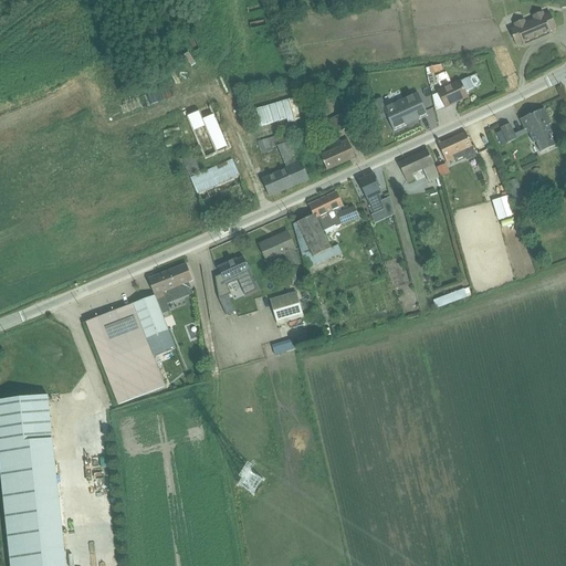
[(549,30),(556,27),(551,13),(545,16),(543,11),(532,17),(533,19),(526,21),(524,19),(513,24),(514,27),(510,29),(516,45),(522,42),(523,44),(552,33),(549,30)]
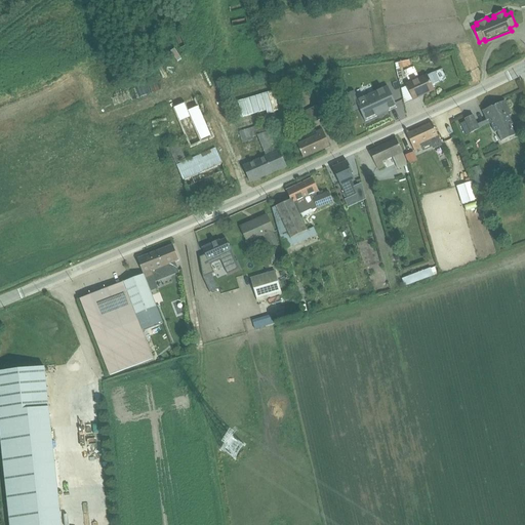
[(170,59),(164,63),(169,72),(175,69),(170,59)]
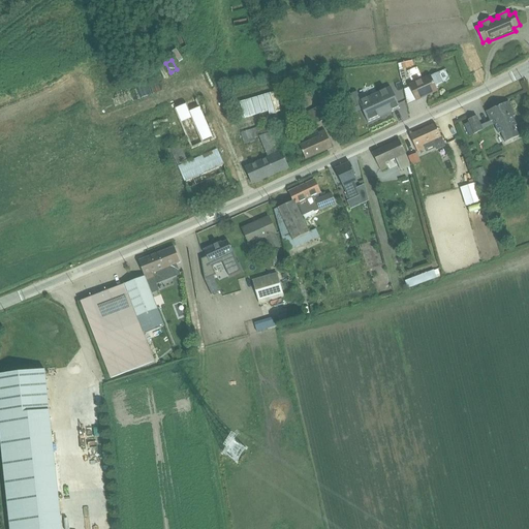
[(398,63),(403,88),(405,88),(405,86),(405,85),(404,78),(405,78),(403,68),(411,66),(413,65),(412,60),(398,63)]
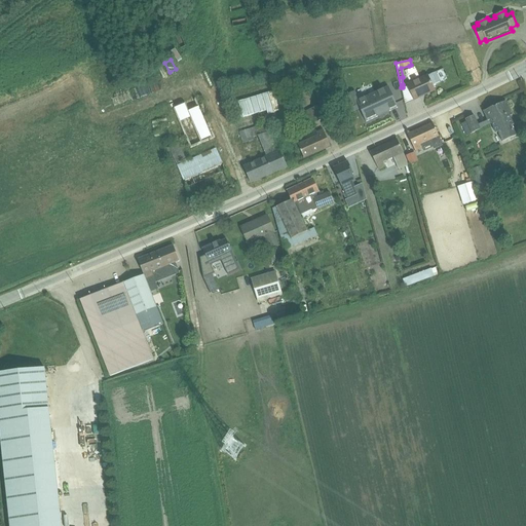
[(414,66),(405,70),(410,81),(420,76),(414,66)]
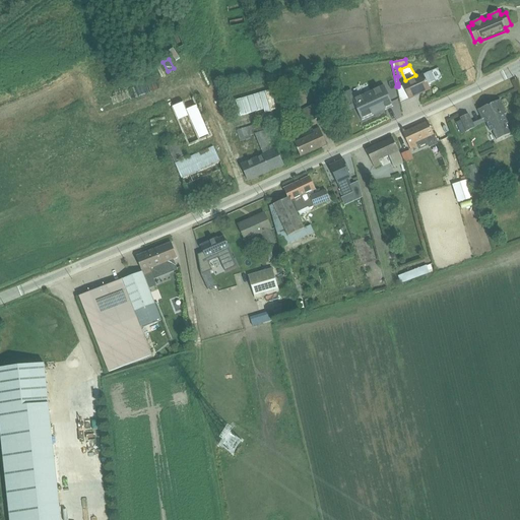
[(431,71),(424,74),(428,83),(435,80),(431,71)]
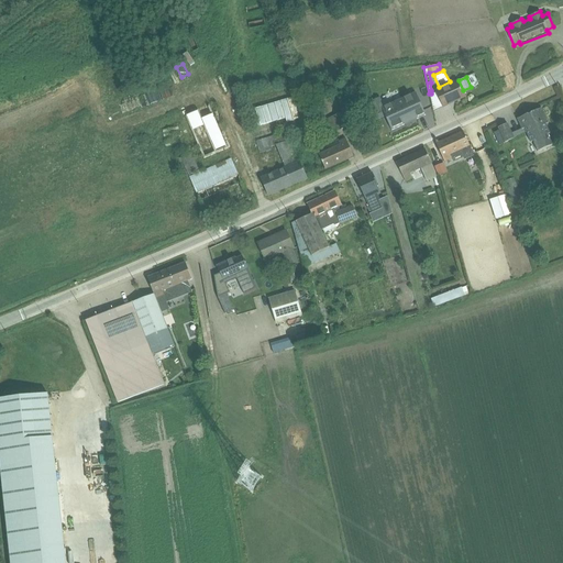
[(442,107),(465,97),(457,79),(435,90),(435,92),(430,95),(432,111),(442,107)]
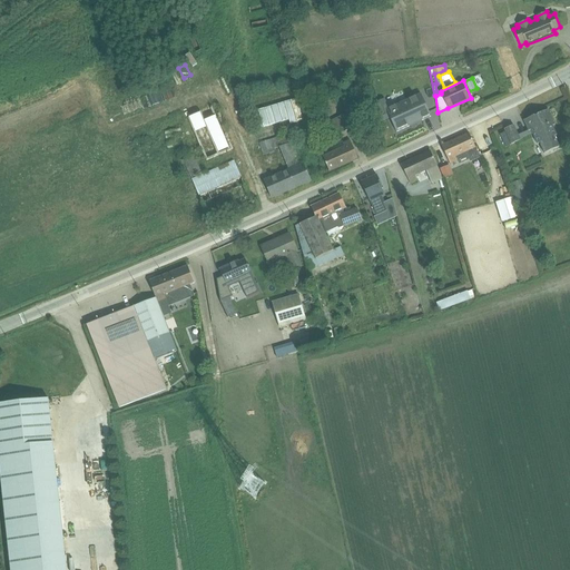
[(159,98),(153,87),(143,92),(149,104),(159,98)]
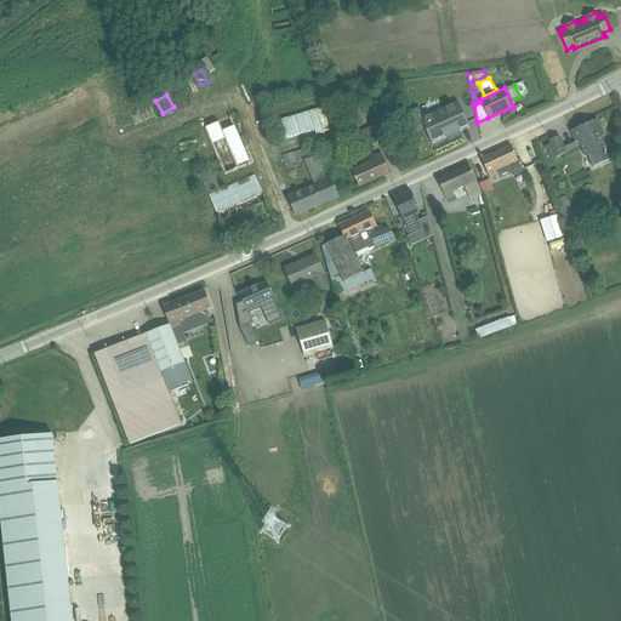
[(469,126),(457,102),(421,118),(432,143),(445,137),(445,136),(459,130),(460,131),(469,126)]
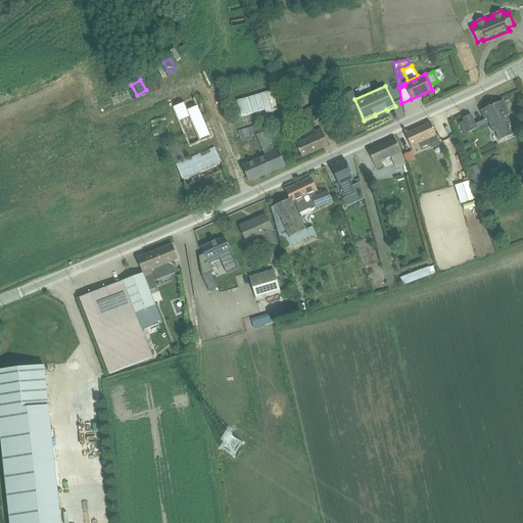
[(235,98),(240,116),(276,107),(271,89),(235,98)]
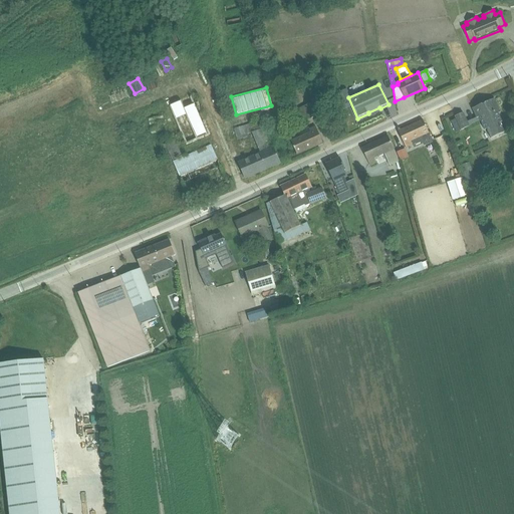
[(491,139),(504,133),(500,122),(502,121),(498,113),(500,112),(494,98),(485,102),(485,103),(482,104),(472,108),(477,117),(478,117),(484,130),(486,129),(491,139)]
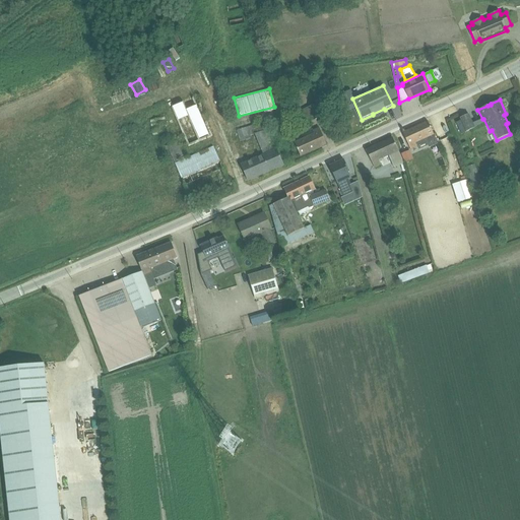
[(208,134),(196,103),(185,107),(183,102),(174,106),(187,142),(208,134)]
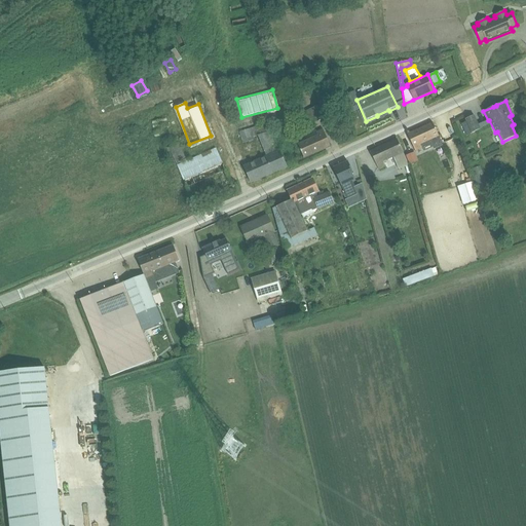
[(305,111),(310,123),(318,119),(318,120),(329,116),(323,103),(305,111)]
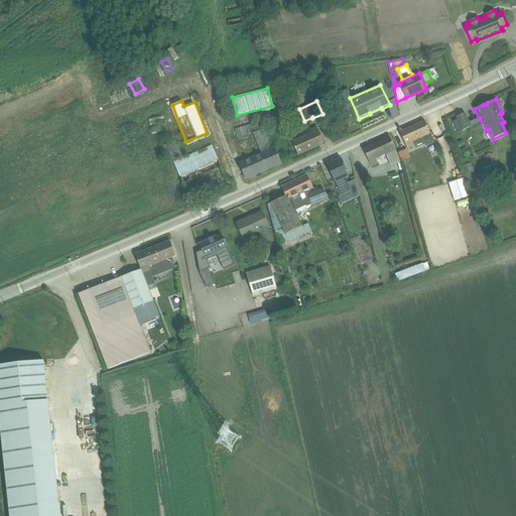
[(238,116),(239,120),(250,117),(249,112),(238,116)]
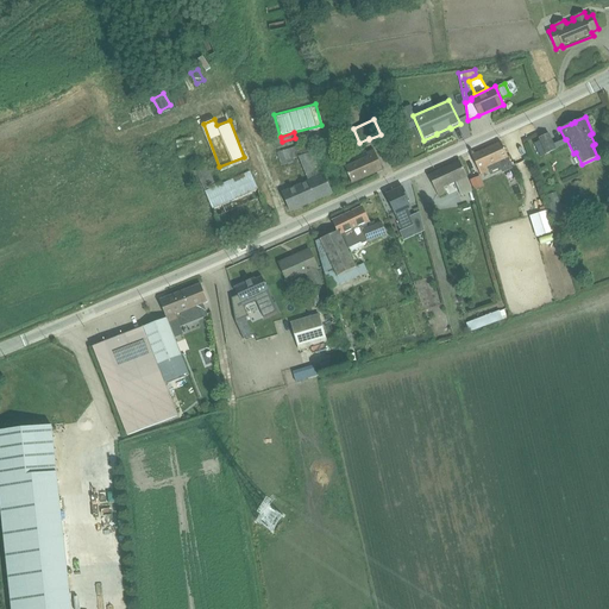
[(539,138),(546,155),(556,150),(548,133),(539,138)]
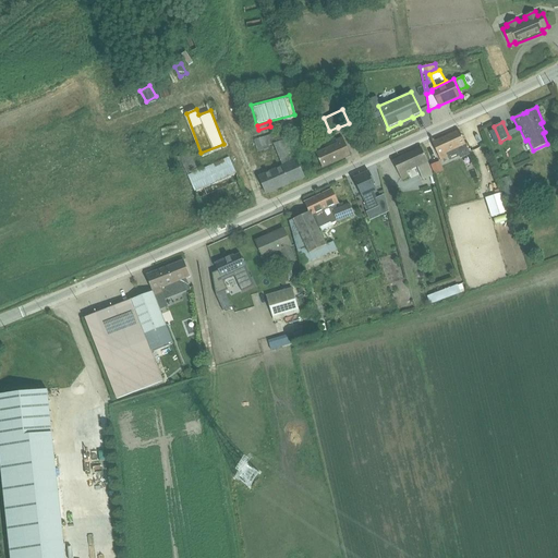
[(461,157),(470,154),(459,130),(433,143),(440,160),(448,157),(449,160),(460,156),(461,157)]
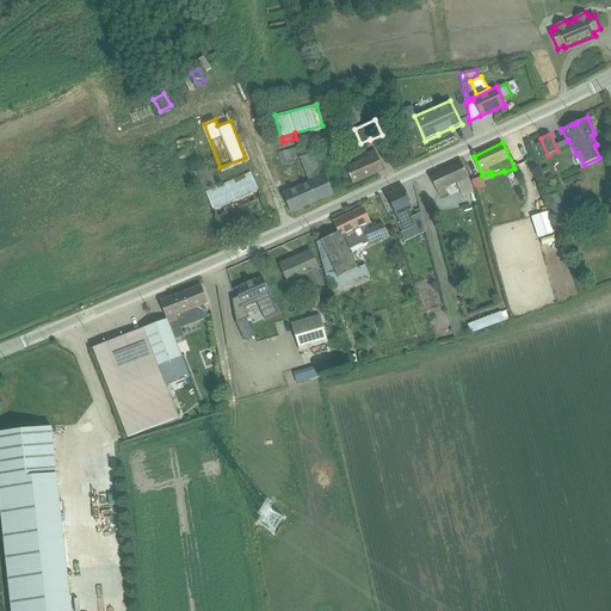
[(291,213),(333,193),(315,152),(310,153),(307,143),(278,153),(282,166),(295,162),(294,159),(298,158),(309,180),(282,192),(291,213)]
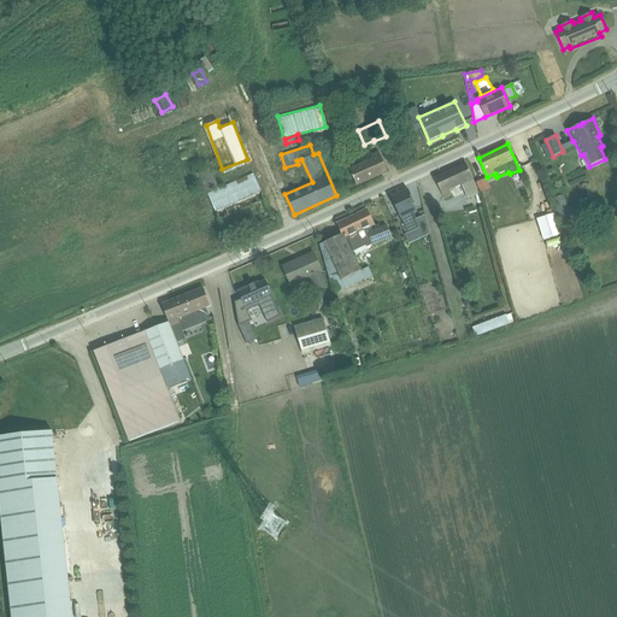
[(356,186),(387,171),(378,151),(371,154),(370,153),(357,159),(359,164),(348,169),(356,186)]
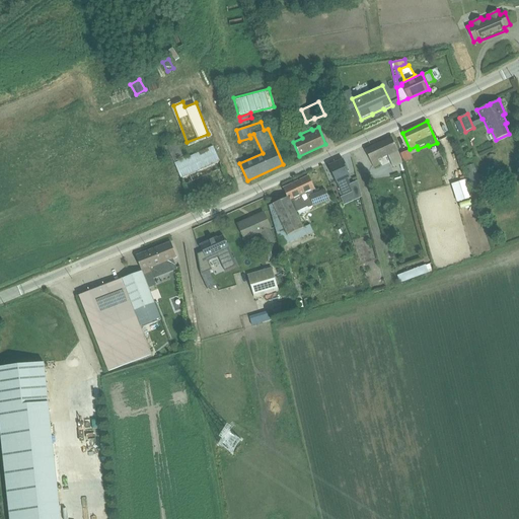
[(387,155),(397,151),(391,137),(365,149),(373,167),(380,164),(378,159),(387,155)]
